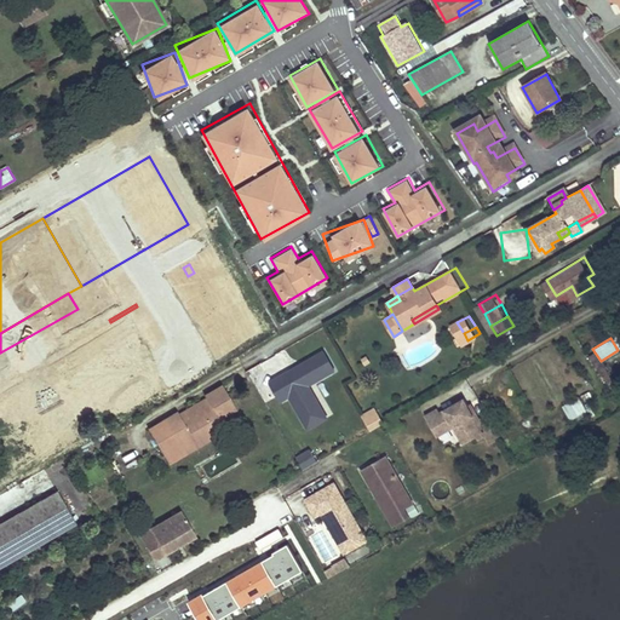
[(274,382),(285,400),(293,395),(306,417),(315,419),(322,414),(325,406),(313,384),(334,371),(323,352),(300,366),(303,368),(298,372),(296,368),(274,382)]
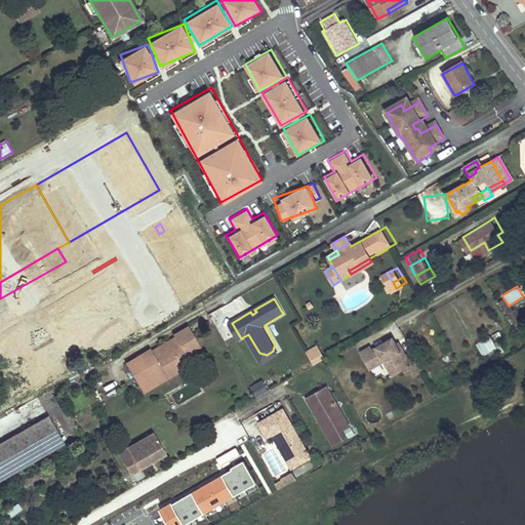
[(502,315),(511,326),(516,333),(521,329),(516,323),(508,312),(502,315)]
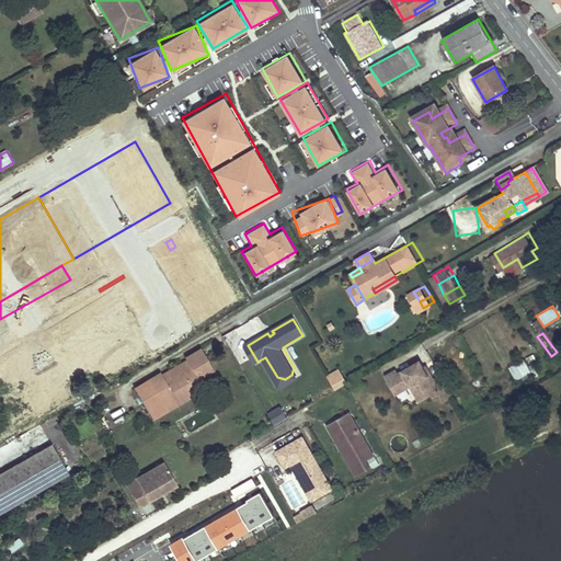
[(38,384),(16,345),(13,347),(35,386),(38,384)]
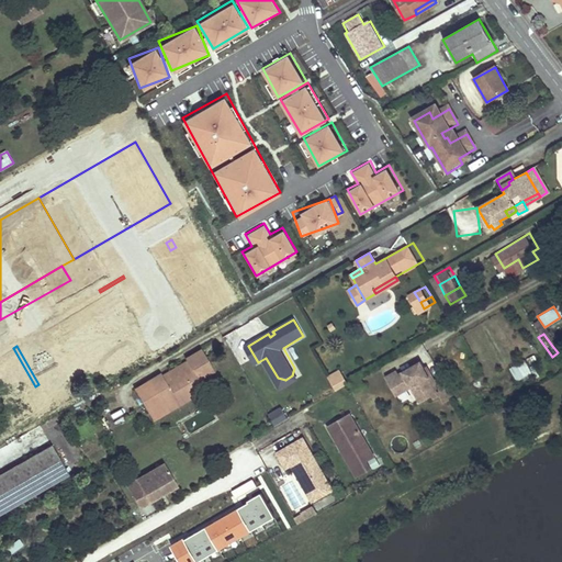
[(217,370),(205,348),(189,358),(190,359),(192,363),(167,378),(164,372),(137,386),(156,418),(208,390),(201,379),(217,370)]
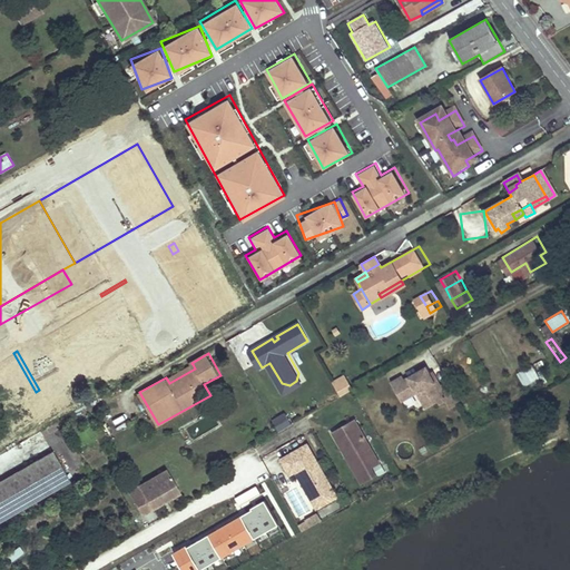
[(464,402),(455,386),(445,392),(441,385),(429,363),(396,381),(394,376),(383,383),(395,403),(410,395),(419,411),(441,397),(444,403),(450,400),(454,408),(464,402)]
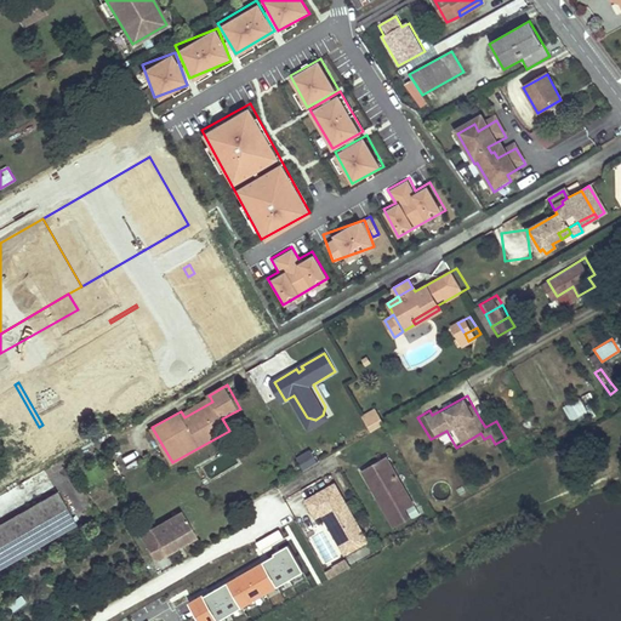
[(212,402),(210,397),(181,411),(184,417),(212,402)]
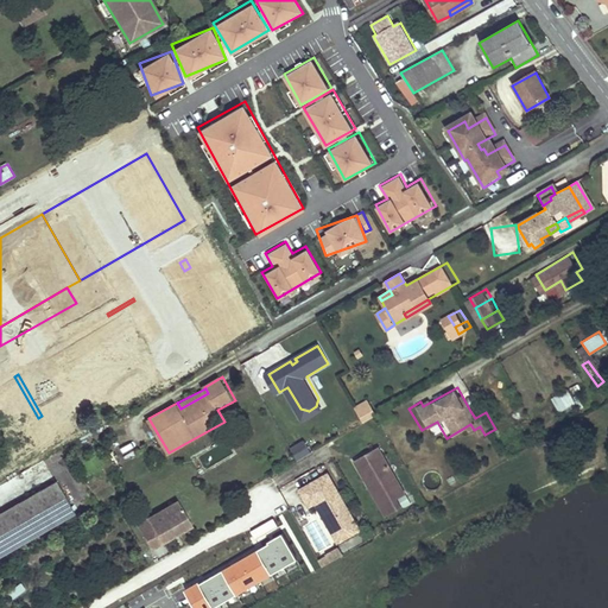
[(551,398),(557,411),(575,404),(569,391),(551,398)]
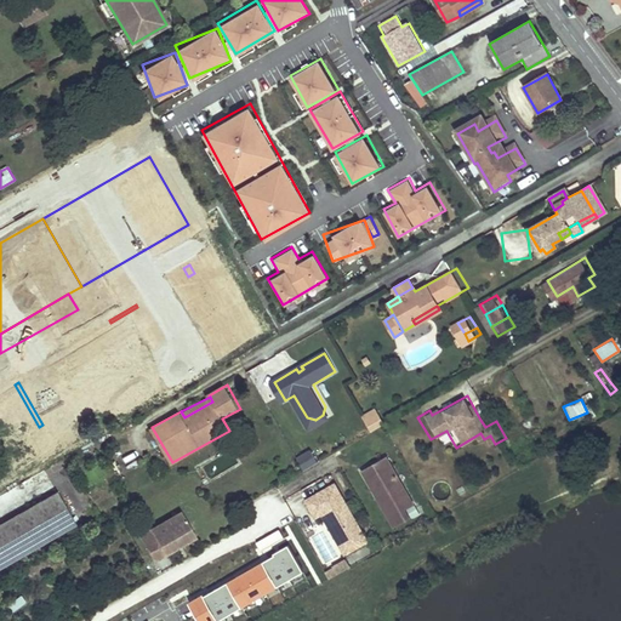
[(331,417),(325,406),(323,415),(315,420),(307,417),(313,428),(331,417)]
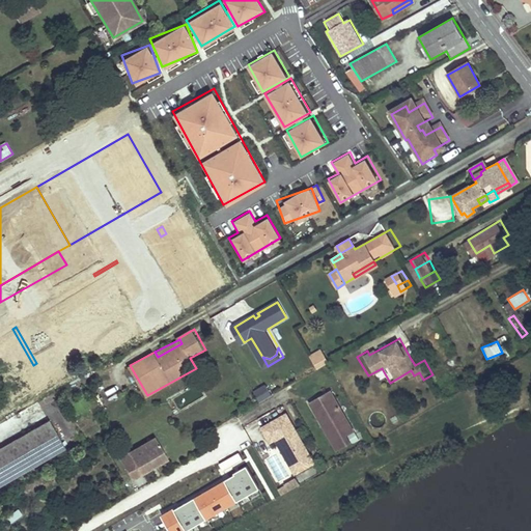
[(320,348),(309,356),(311,360),(323,353),(320,348)]
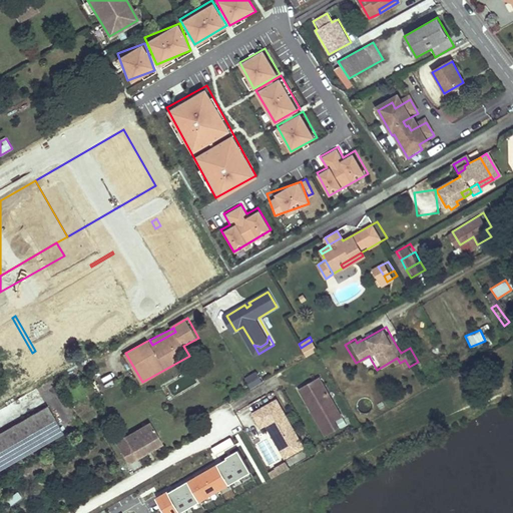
[(312,341),(301,348),(306,356),(317,350),(312,341)]
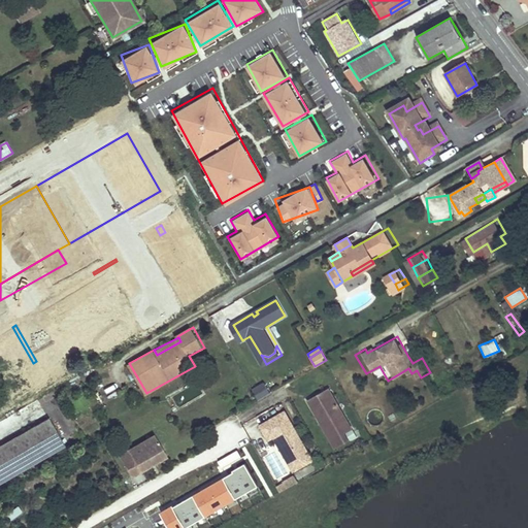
[(341,351),(332,356),(336,364),(345,359),(341,351)]
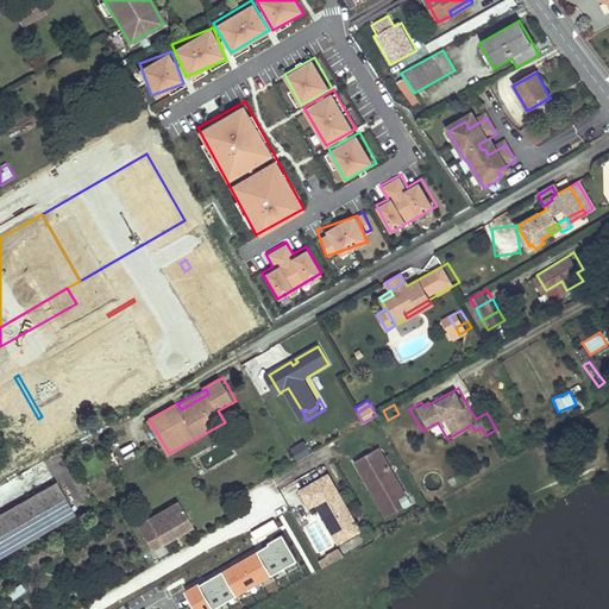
[(487,413),(482,406),(471,412),(476,419),(487,413)]
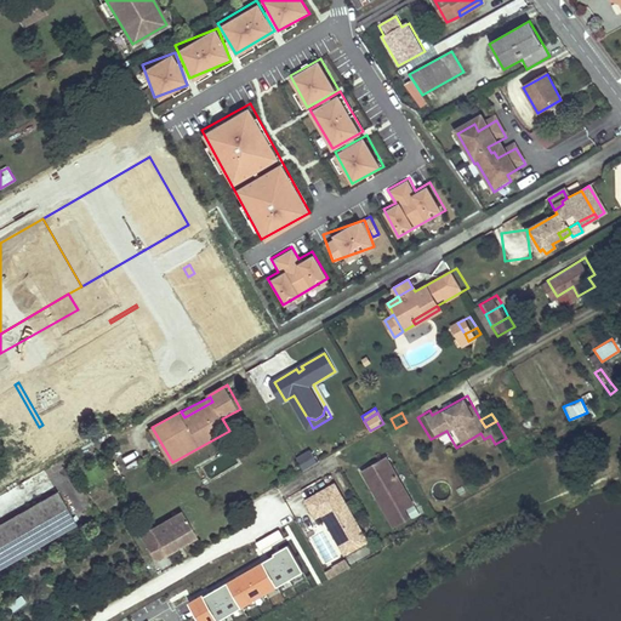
[(29,461),(17,439),(10,444),(22,466),(29,461)]
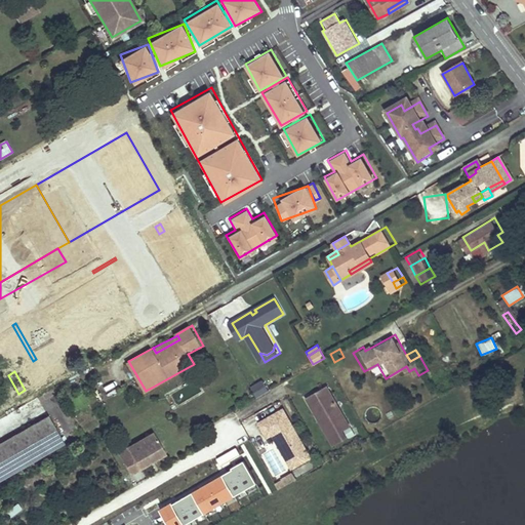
[(264,380),(252,387),(257,397),(269,390),(264,380)]
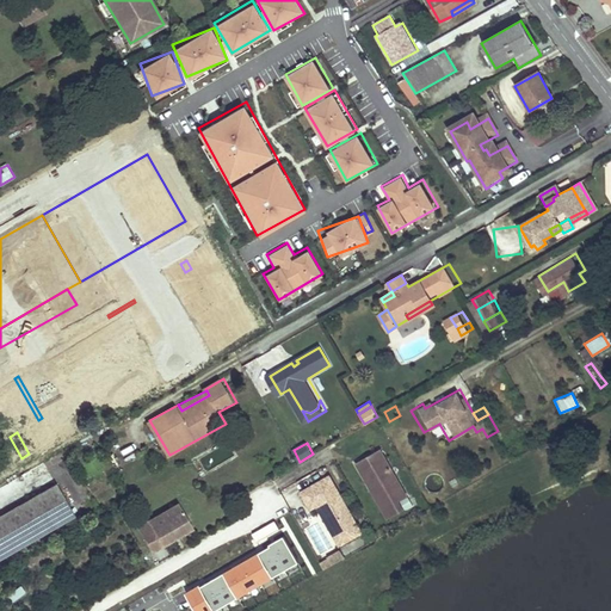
[(362,460),(377,487),(382,485),(370,466),(390,454),(387,446),(362,460)]
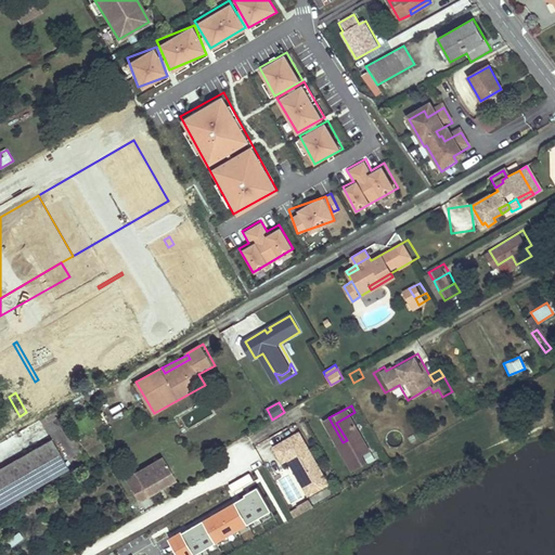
[(358,468),(372,460),(368,452),(375,448),(355,412),(336,423),(347,440),(343,442),(358,468)]
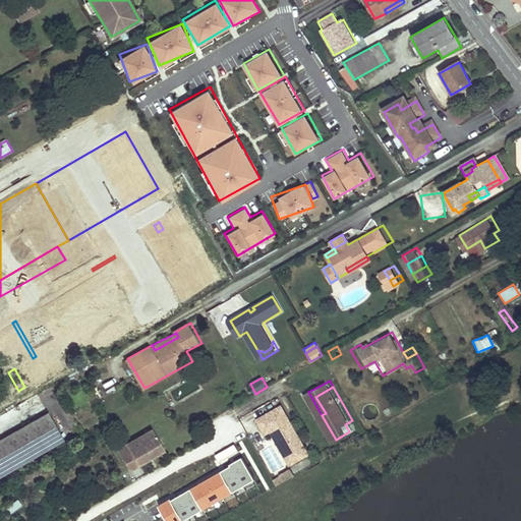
[(287,403),(263,417),(271,430),(275,428),(278,426),(292,453),(309,444),(287,403)]
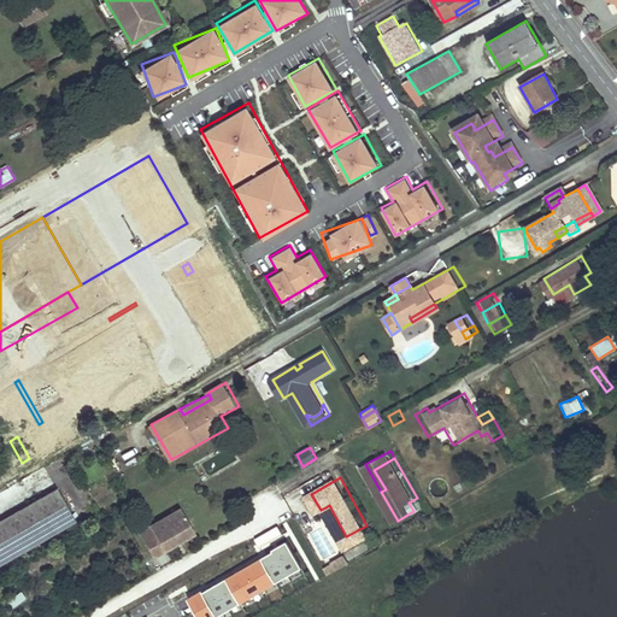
[(0,564),(76,521),(58,489),(0,522),(0,564)]
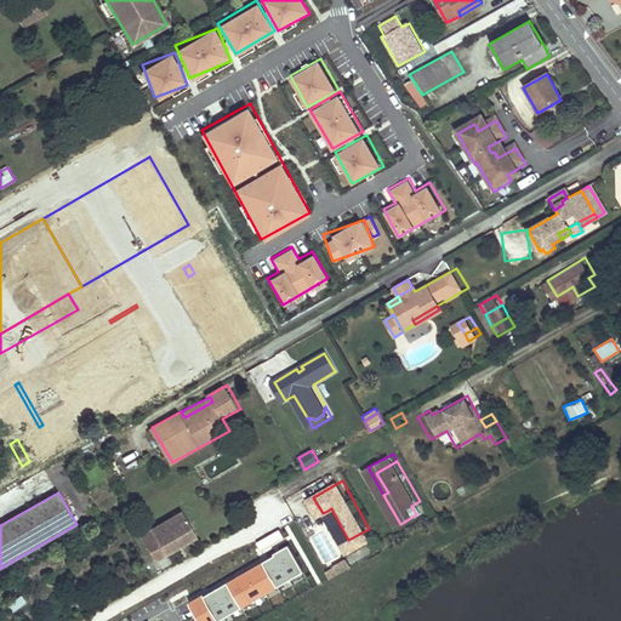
[(375,539),(369,529),(348,540),(331,508),(328,511),(352,552),(375,539)]
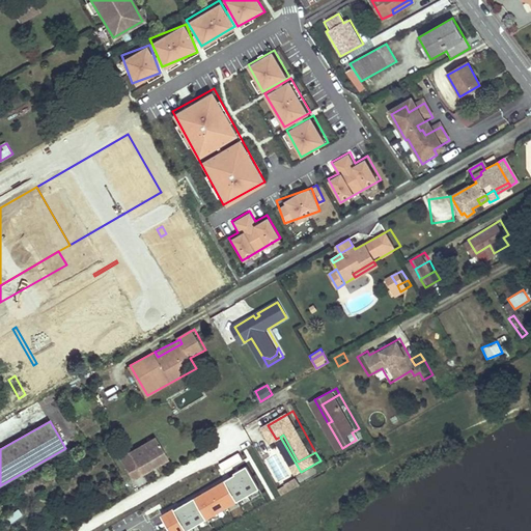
[(158,437),(121,457),(133,478),(169,457),(158,437)]
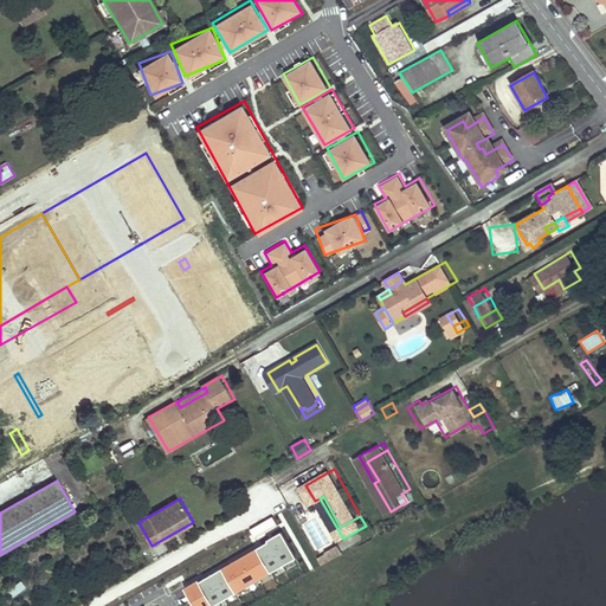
[(345,542),(333,548),(334,549),(337,556),(349,549),(345,542)]
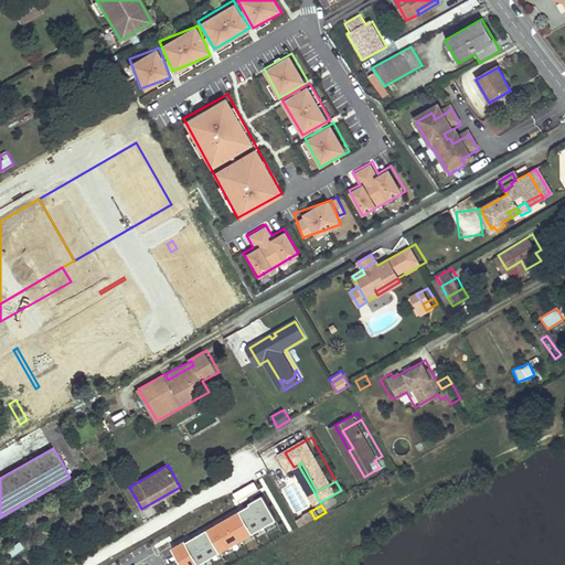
[(306,523),(315,519),(311,512),(302,518),(306,523)]
